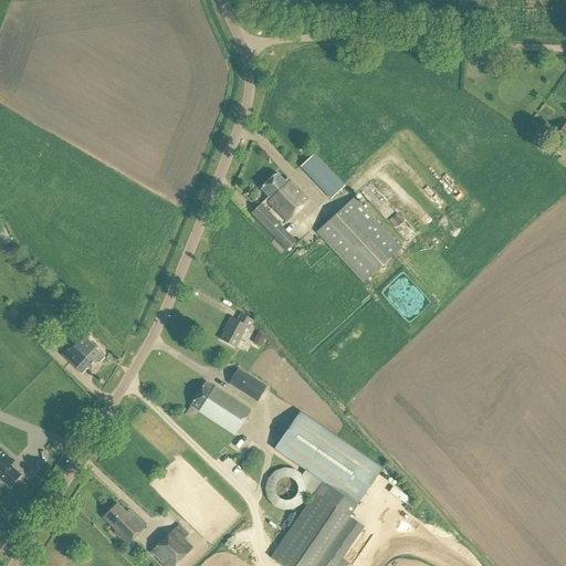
[(565,122),(554,139),(564,146),(565,145),(565,122)]
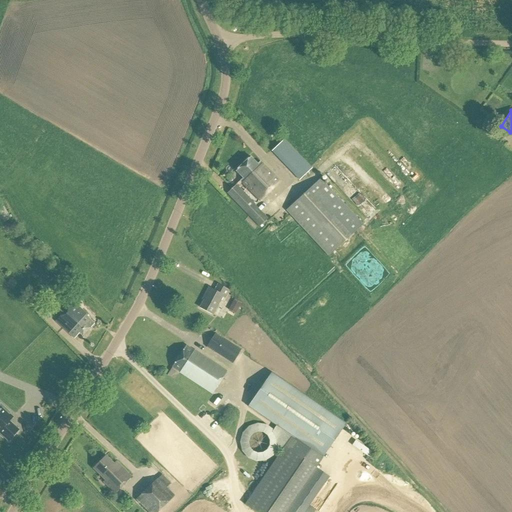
[(302,178),(315,165),(287,137),(274,149),(302,178)]
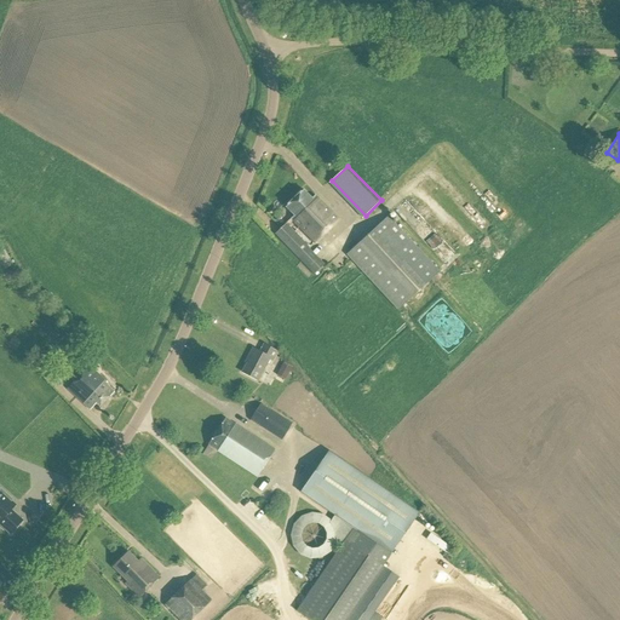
[(311,199),(304,191),(286,208),(293,217),(275,235),(285,245),(314,275),(325,265),(309,248),(338,222),(314,197),(311,199)]
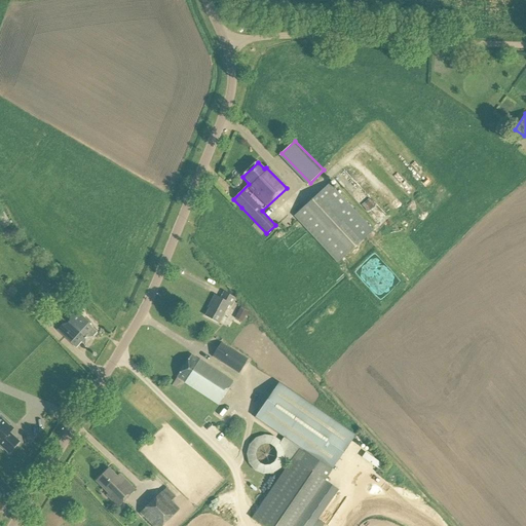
[(374,231),(330,184),(294,217),(338,264),(374,231)]
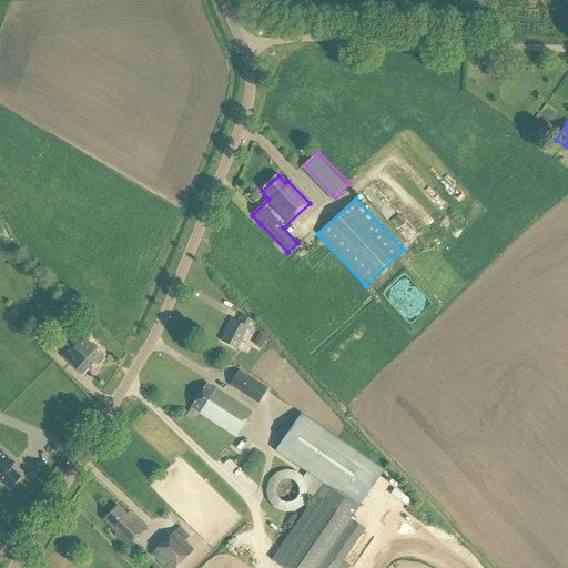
[(249,331),(252,325),(241,318),(237,325),(231,322),(226,331),(227,331),(221,343),(234,351),(246,330),(249,331)]
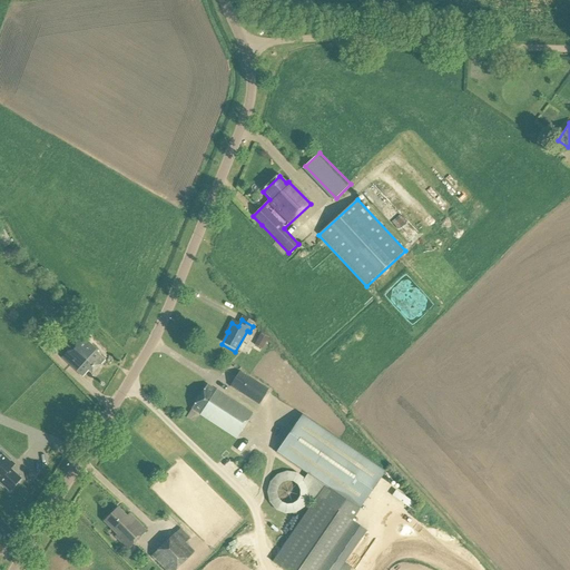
[(254,345),(262,350),(268,337),(261,333),(254,345)]
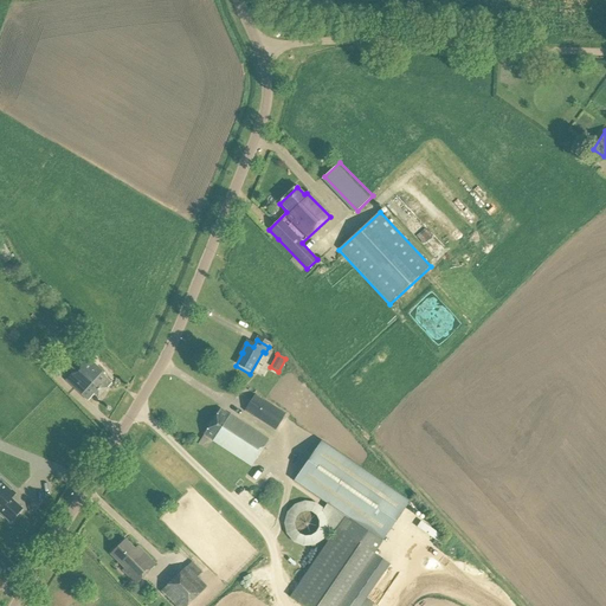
[(103,373),(86,358),(65,381),(88,401),(94,394),(98,399),(111,384),(101,374),(103,373)]
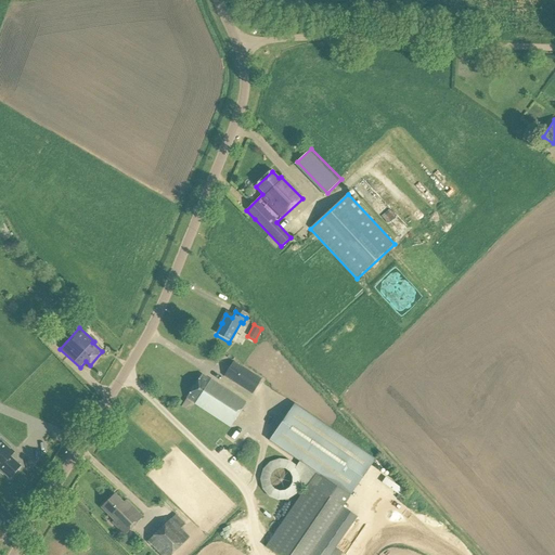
[(233,362),(223,377),(233,384),(233,383),(252,395),(261,379),(233,362)]
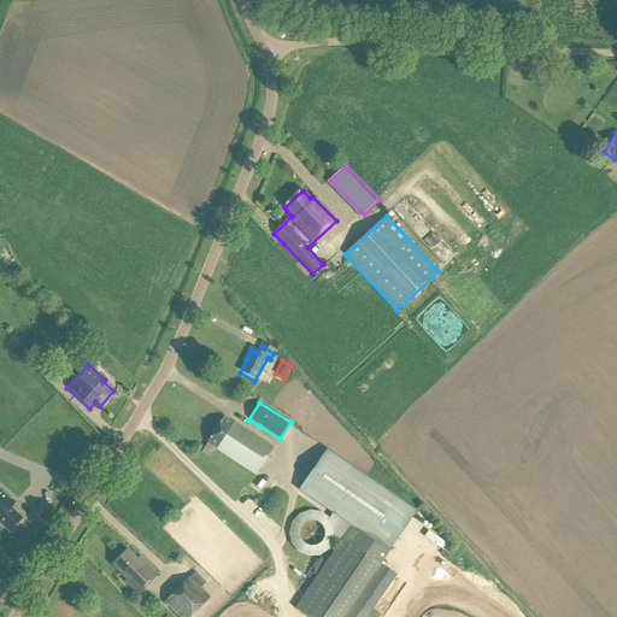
[(272,448),(224,417),(207,444),(254,475),(272,448)]
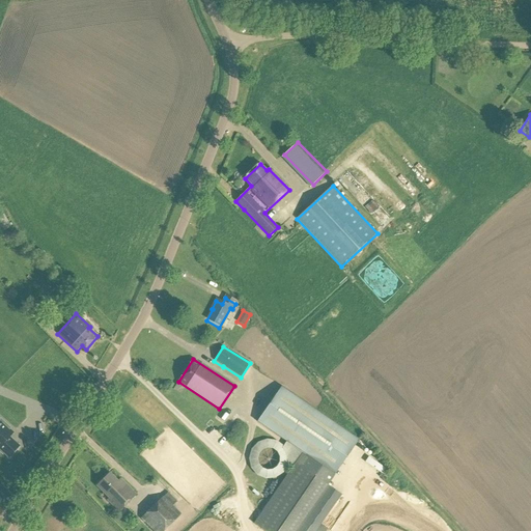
[(254,524),(264,530),(329,530),(320,525),(341,495),(329,485),(359,440),(281,388),(257,422),(286,442),(282,448),(286,455),(286,465),(291,469),(254,524)]
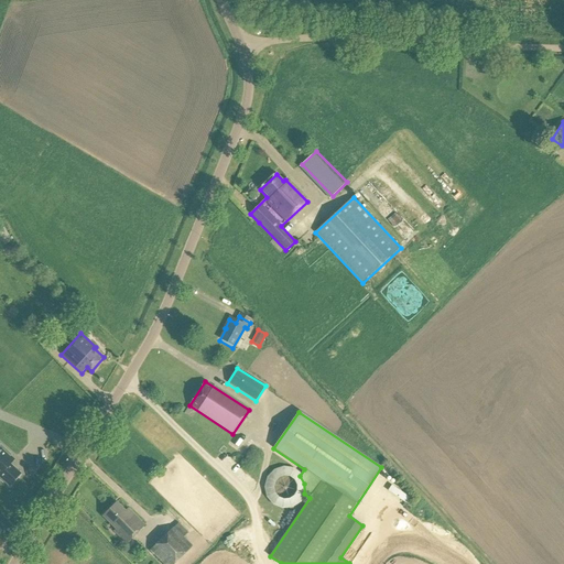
[(14,459),(0,446),(0,476),(10,485),(20,474),(10,465),(14,459)]
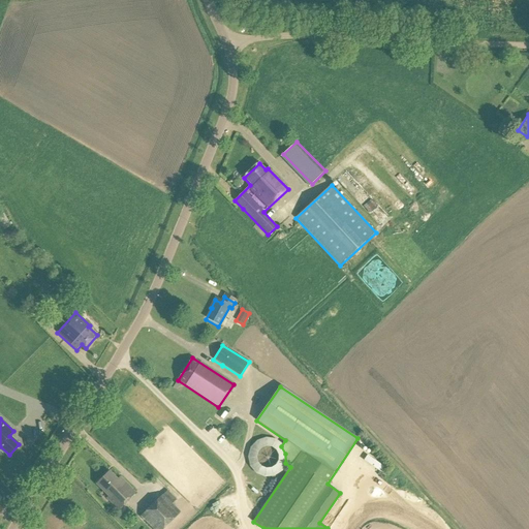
[(136,494),(121,477),(119,479),(111,471),(96,485),(109,496),(106,499),(119,511),(136,494)]
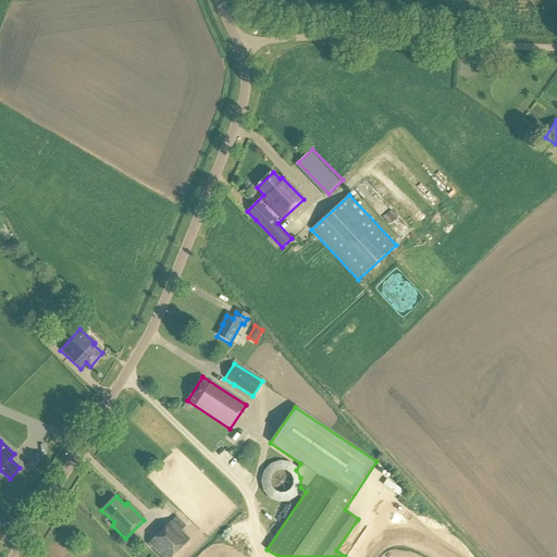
[(176,517),(148,543),(161,556),(172,556),(190,540),(181,531),(186,527),(176,517)]
